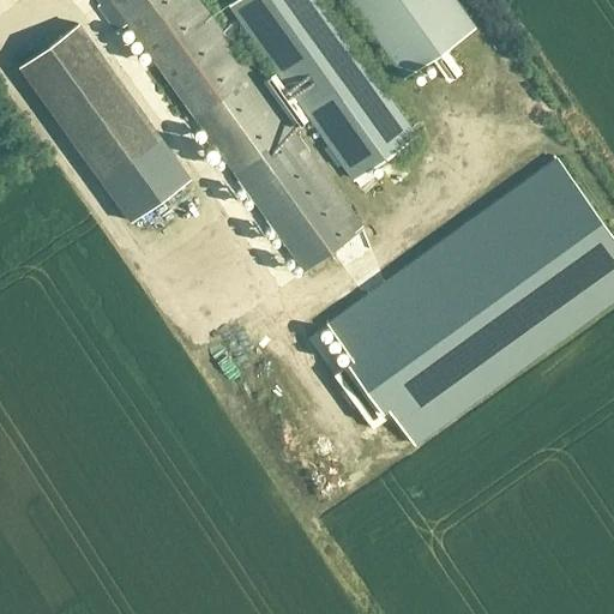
[(95,0),(98,4),(103,0),(110,0),(306,272),(361,233),(194,0),(349,0),(407,78),(476,28),(456,0),(95,0)]
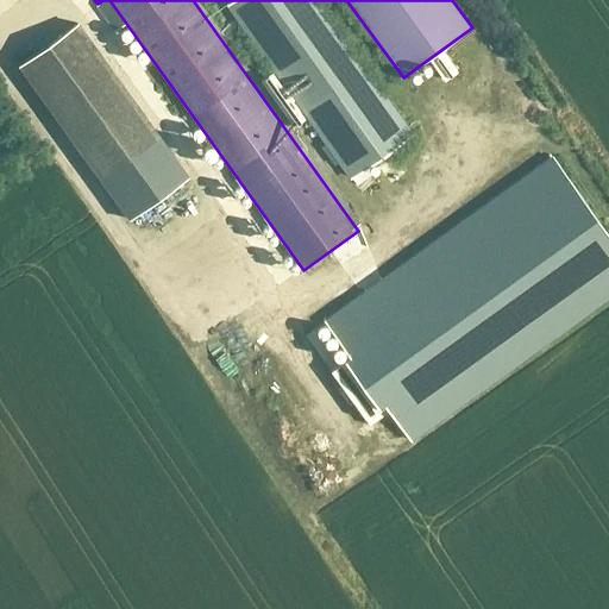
[(403,175),(387,151),(412,133),(315,0),(238,0),(227,7),(350,177),(372,162),(389,184),(403,175)]
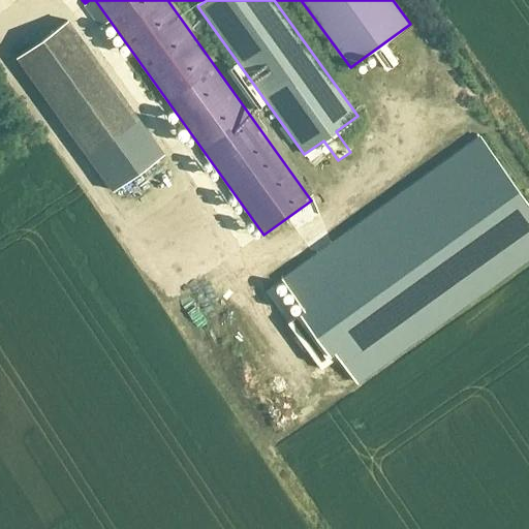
[(67,21),(17,57),(113,191),(163,155),(67,21)]
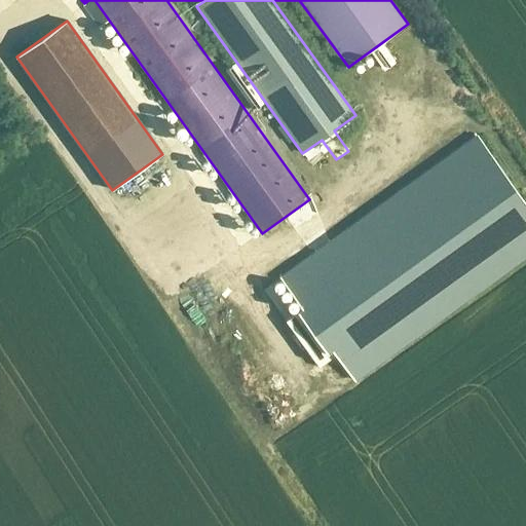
[(379,62),(396,53),(390,44),(374,52),(379,62)]
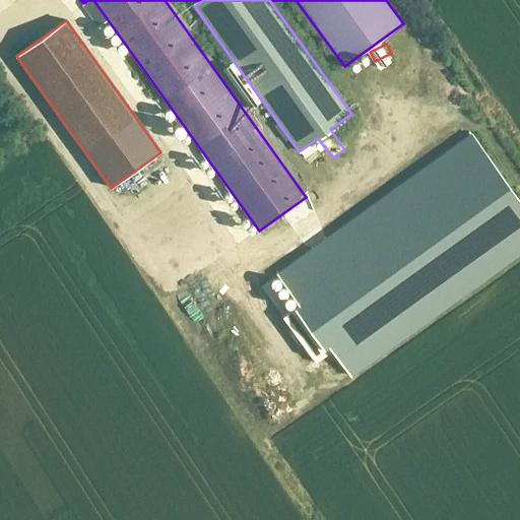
[(519,200),(472,134),(277,274),(349,375),(519,252),(519,200)]
